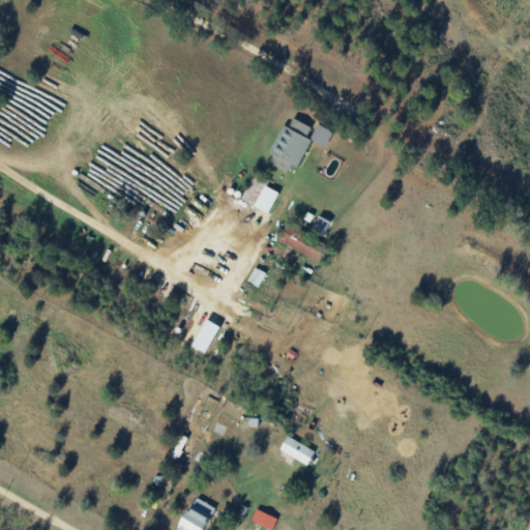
[(283,124),(268,152),(273,154),(269,162),(287,171),(291,164),(297,167),(311,140),(305,137),(311,126),(293,117),(288,126),(283,124)]
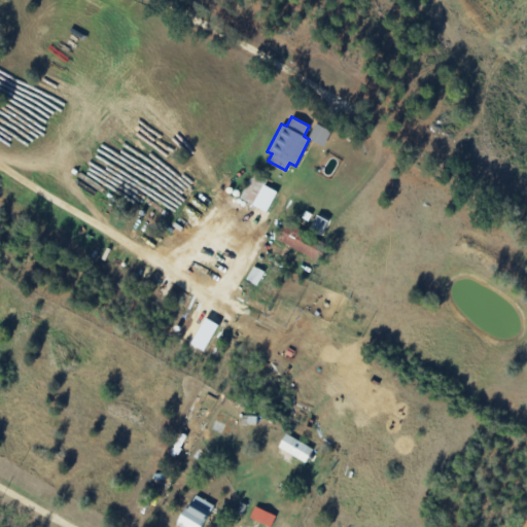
[(323,146),(330,131),(315,124),(308,139),(323,146)]
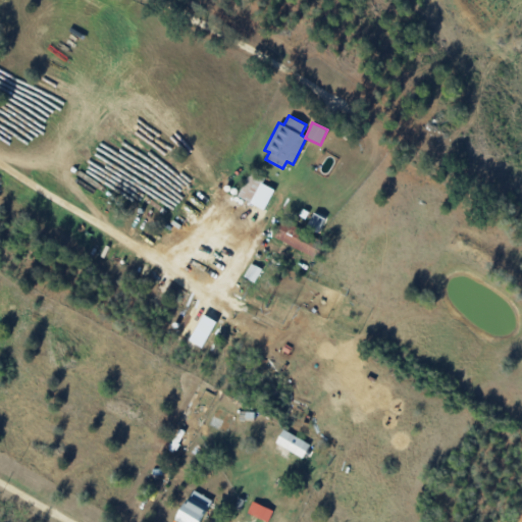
[(274,236),(312,259),(321,244),(283,221),(274,236)]
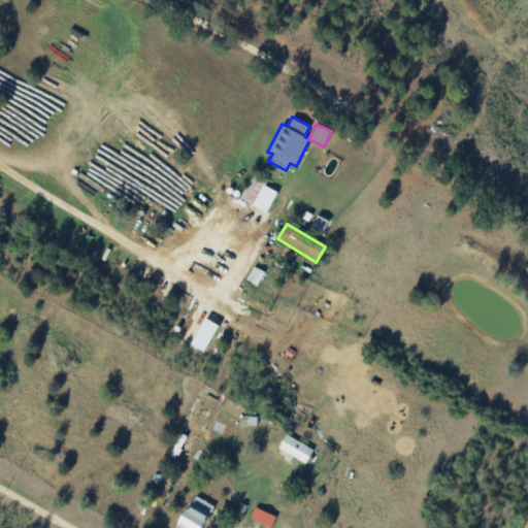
[(258,285),(265,272),(255,266),(246,278),(258,285)]
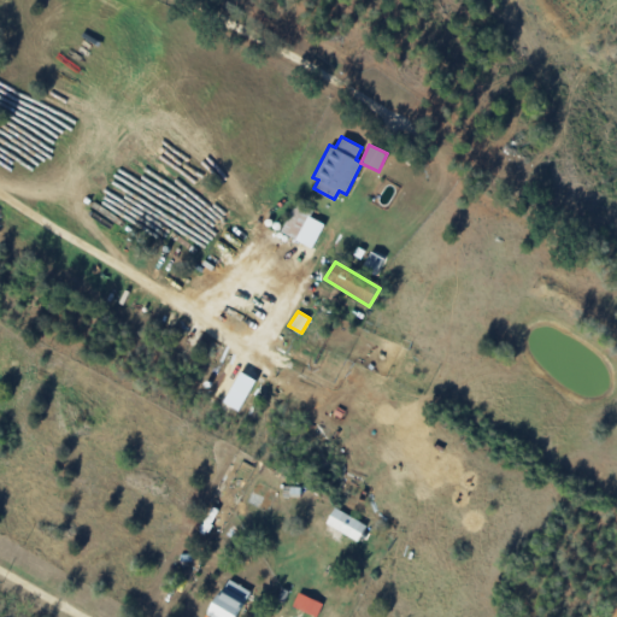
[(325,523),(357,541),(366,526),(335,506),(325,523)]
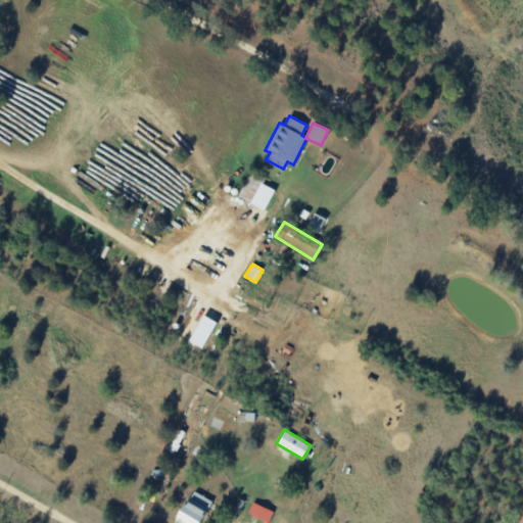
[(199,522),(212,502),(193,489),(174,520),(180,522),(199,522)]
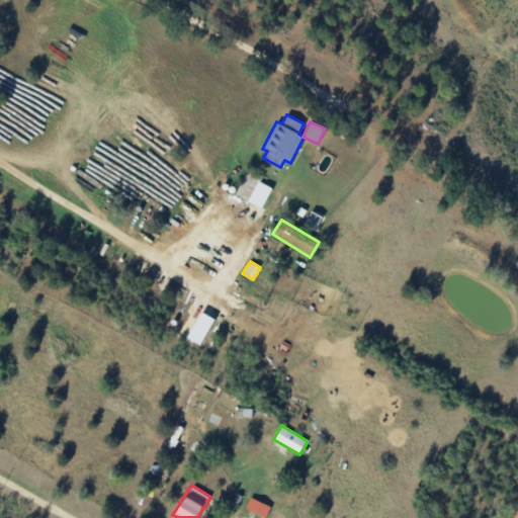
[(271,507),(250,497),(245,509),(266,517),(271,507)]
